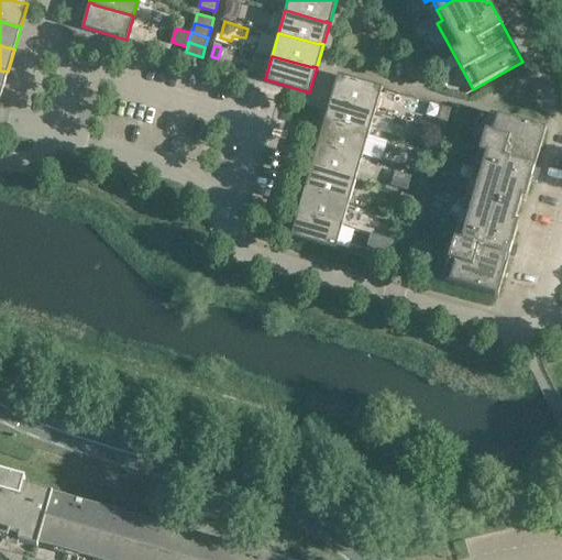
[(338,73),(334,84),(331,96),(335,97),(335,98),(375,110),(383,86),(338,73)]
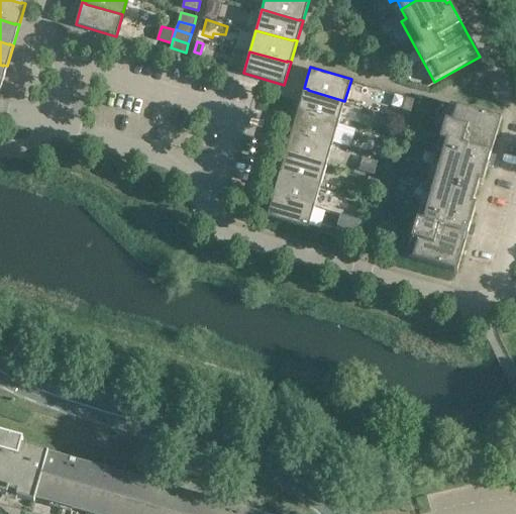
[(308,89),(304,88),(298,109),(302,110),(302,111),(338,121),(344,101),(308,90),(308,89)]
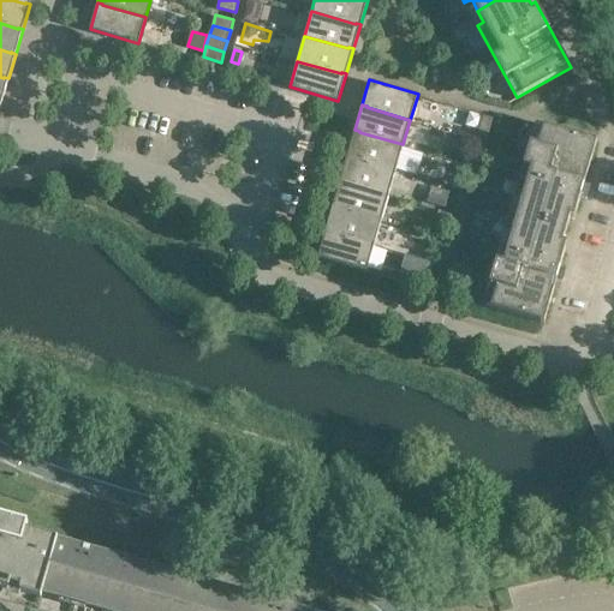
[(493,117),(483,114),(477,136),(487,138),(493,117)]
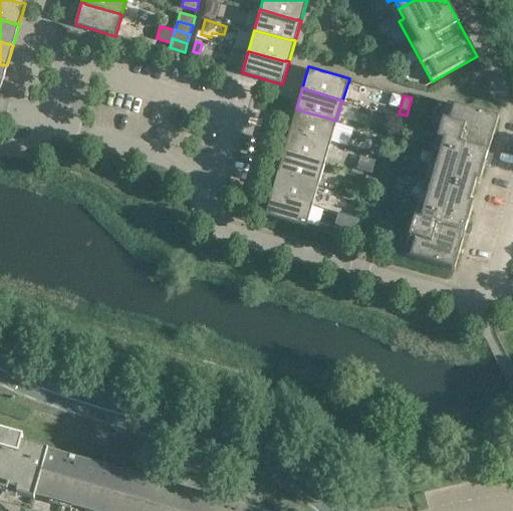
[(499,116),(448,101),(429,168),(436,169),(433,180),(473,192),(478,176),(481,177),(499,116)]
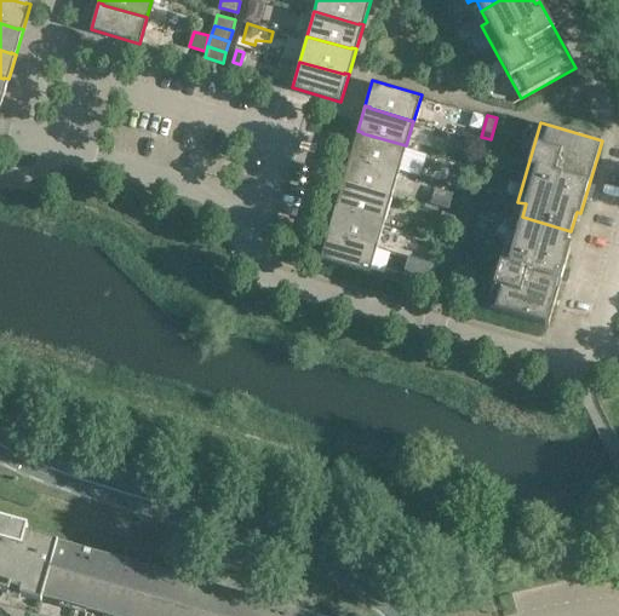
[(362,132),(357,131),(350,155),(355,157),(355,159),(399,171),(406,145),(362,133),(362,132)]
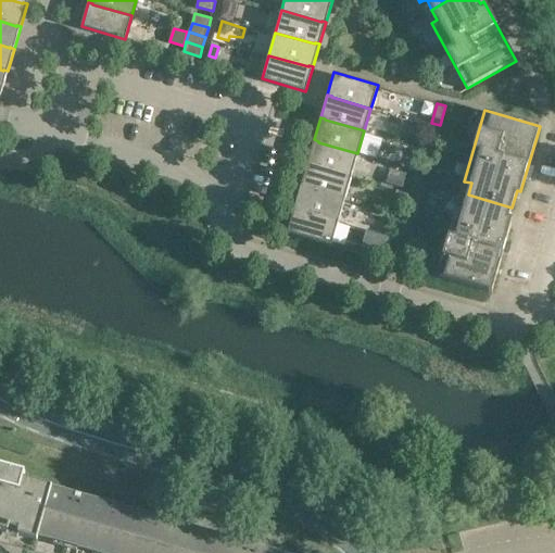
[(429,128),(424,148),(432,150),(438,132),(429,128)]
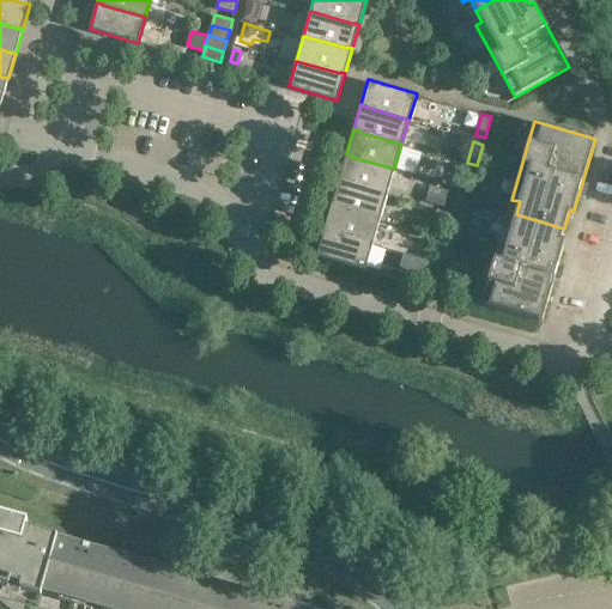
[(351,156),(346,153),(339,178),(344,180),(344,181),(387,194),(394,169),(351,157),(351,156)]
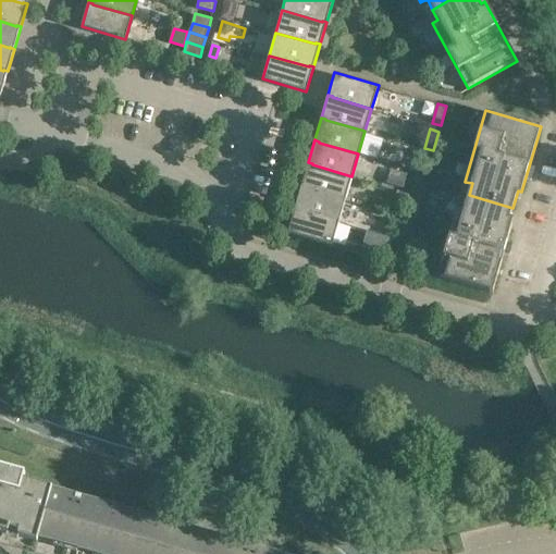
[(433,150),(424,148),(419,168),(428,170),(433,150)]
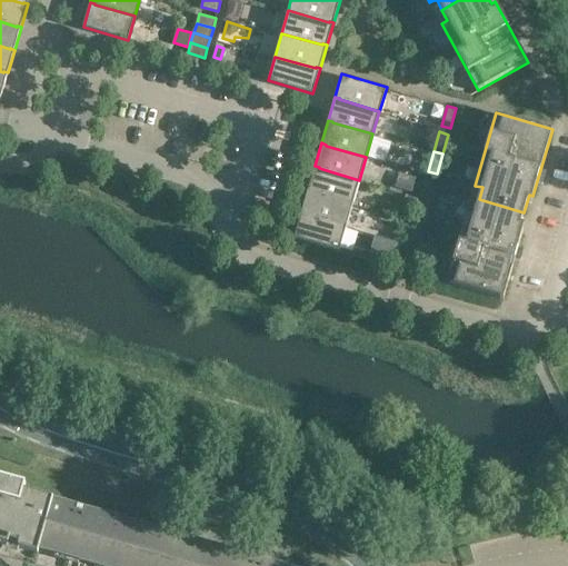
[(319,167),(315,166),(308,189),(312,190),(312,191),(352,204),(359,180),(319,168),(319,167)]
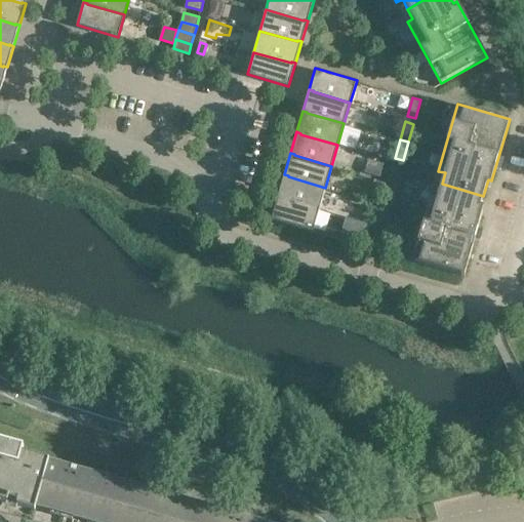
[(372,160),(368,173),(378,176),(383,163),(372,160)]
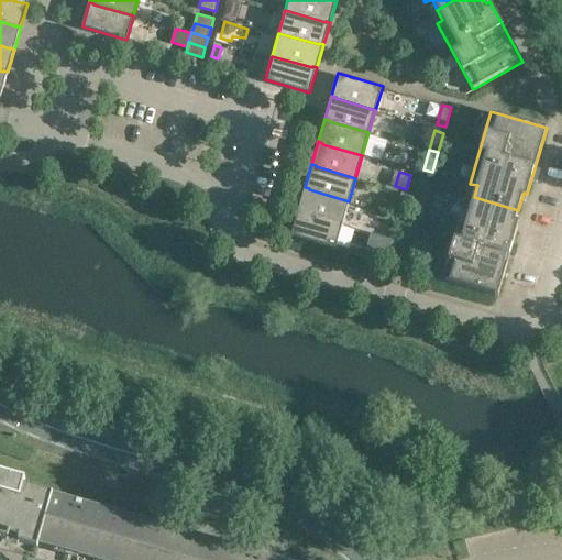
[(422,176),(416,196),(425,198),(430,178),(422,176)]
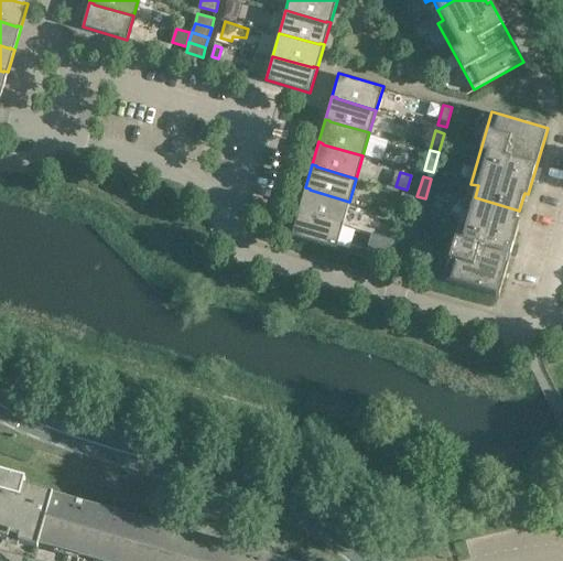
[(310,189),(305,187),(299,211),(303,212),(303,213),(343,224),(349,202),(310,190),(310,189)]
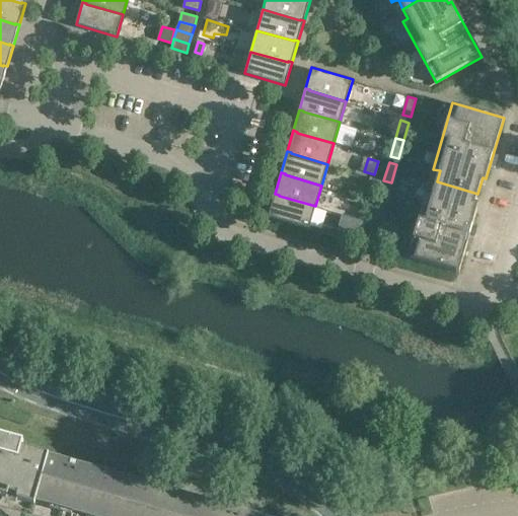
[(391,182),(383,180),(378,199),(386,201),(391,182)]
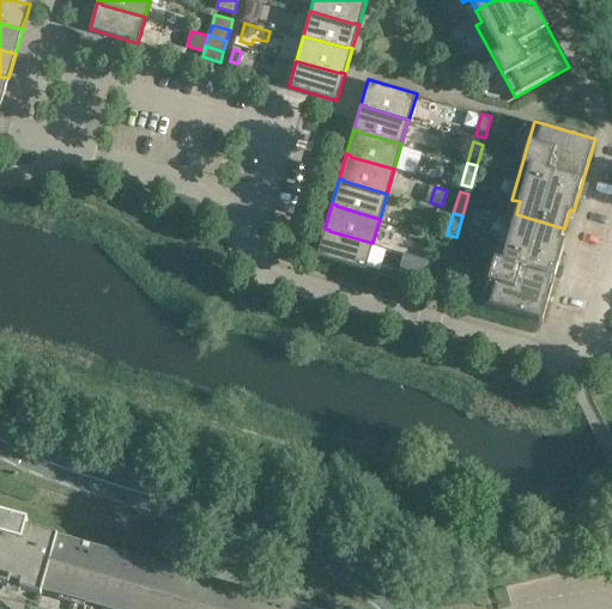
[(564,229),(516,214),(511,226),(504,225),(482,303),(543,321),(563,249),(559,248),(564,229)]
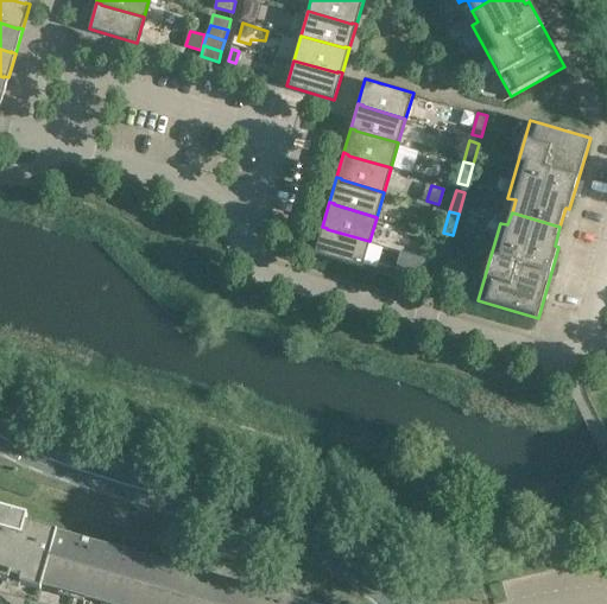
[(327,228),(322,227),(315,253),(327,256),(362,267),(370,241),(327,229),(327,228)]
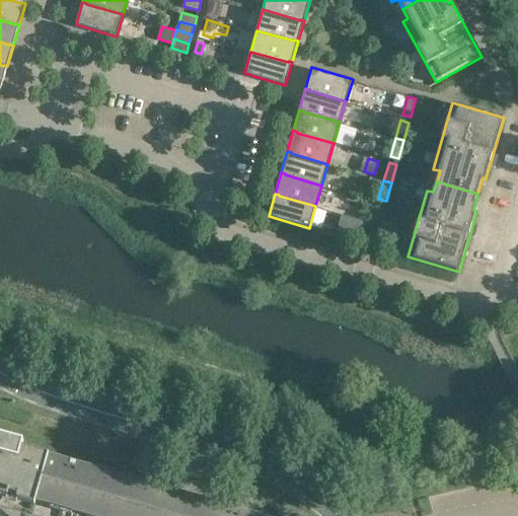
[(377,204),(371,222),(379,225),(384,207),(377,204)]
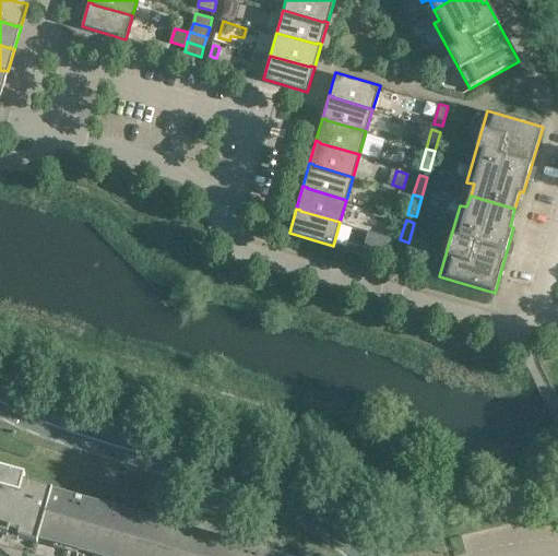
[(408,243),(400,239),(394,259),(403,261),(408,243)]
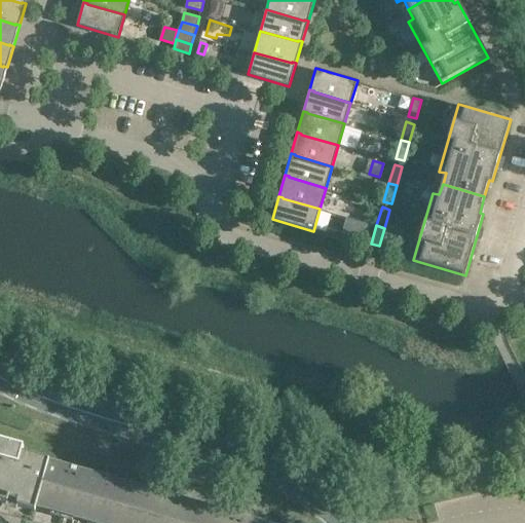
[(0,499),(1,499),(35,510),(36,505),(100,522),(283,522),(23,448),(24,445),(0,438),(0,499)]
